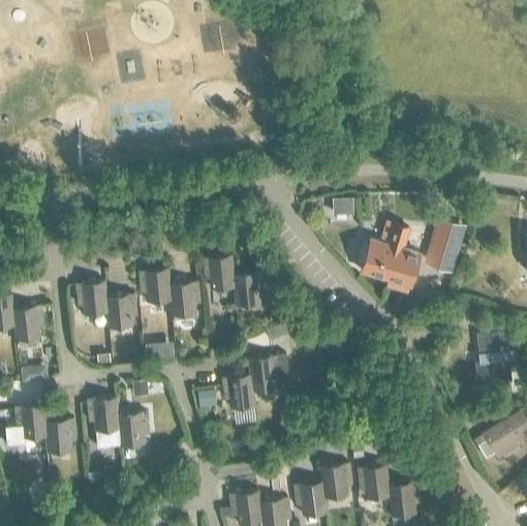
[(457,194),(454,208),(467,212),(471,198),(457,194)]
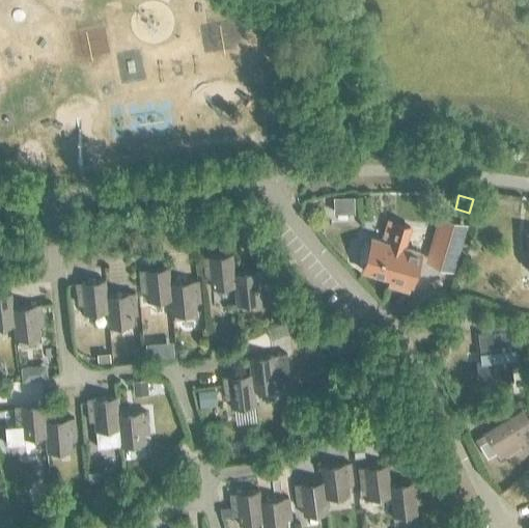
[(427,266),(455,274),(470,227),(441,220),(440,223),(427,266)]
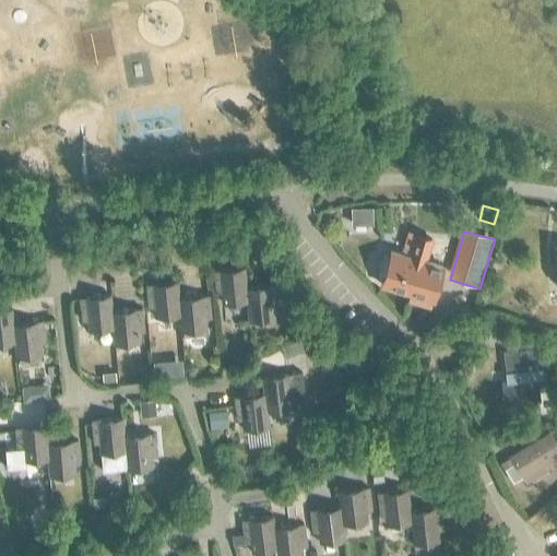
[(382,262),(379,273),(379,281),(383,282),(381,288),(434,303),(442,270),(425,264),(430,243),(416,239),(411,260),(391,255),(390,259),(386,258),(382,262)]
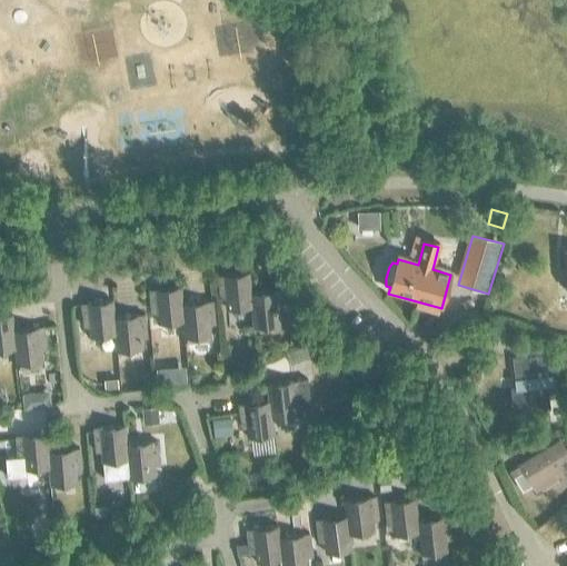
[(228,313),(252,309),(252,297),(250,276),(219,278),(221,303),(227,301),(228,313)]
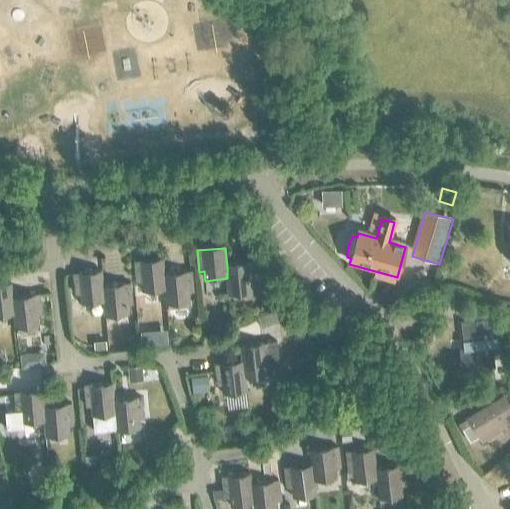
[(143,294),(165,292),(165,275),(163,260),(135,263),(137,284),(142,284),(143,294)]
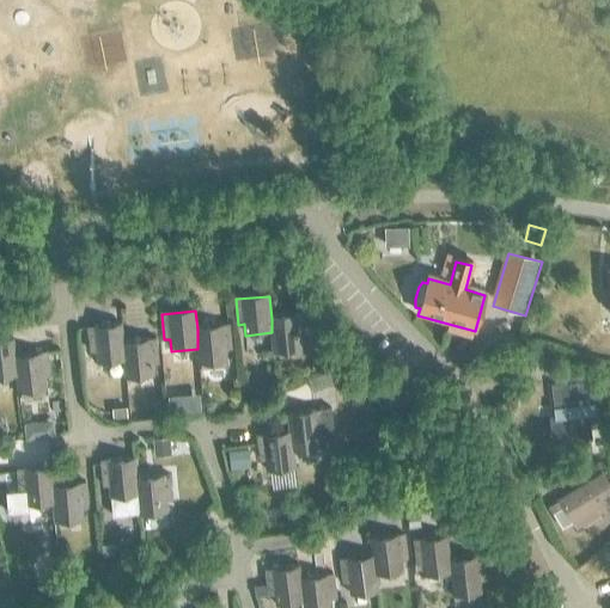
[(272,319),(272,332),(274,355),(302,351),(300,339),(305,339),(303,315),(272,319)]
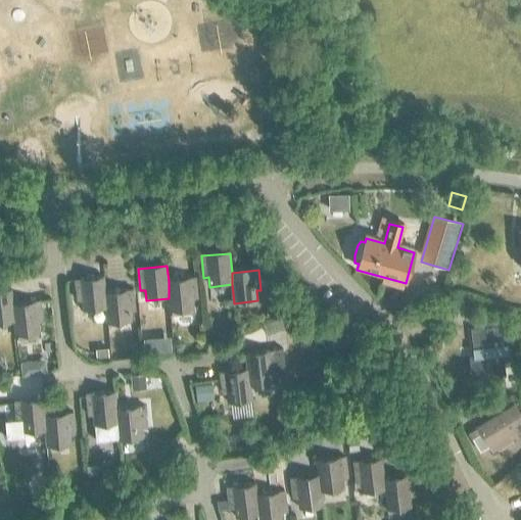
[(83,312),(105,310),(105,293),(103,279),(75,281),(77,302),(82,302),(83,312)]
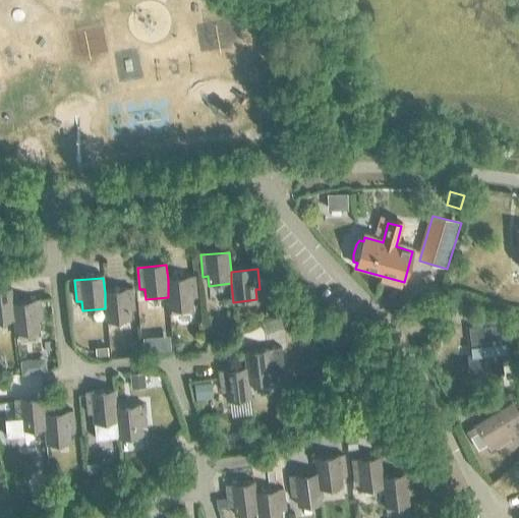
[(195,278),(168,280),(168,297),(170,317),(195,314),(194,300),(197,299),(195,278)]
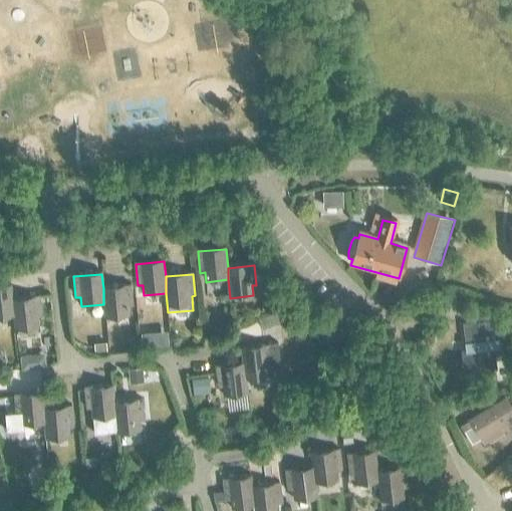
[(0,318),(14,317),(13,301),(11,286),(0,287),(0,318)]
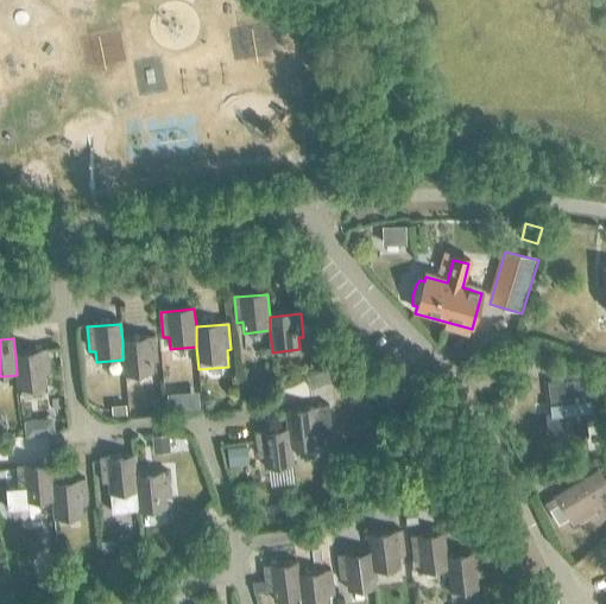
[(122,341),(122,360),(125,377),(153,375),(152,363),(157,363),(155,338),(122,341)]
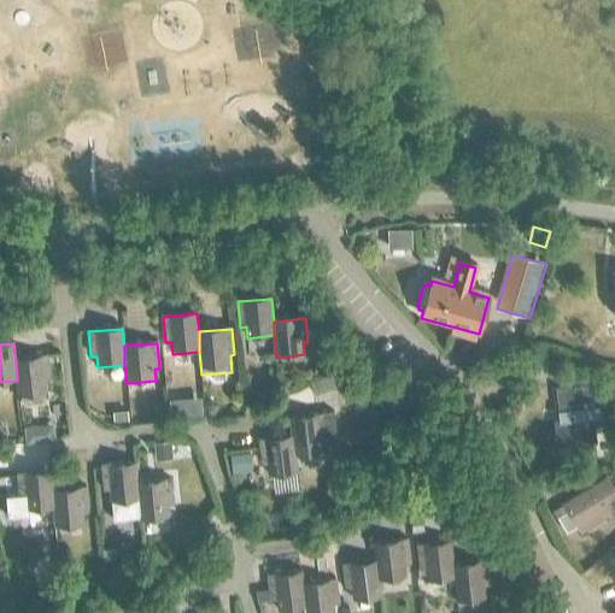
[(16,361),(17,381),(21,402),(47,400),(45,382),(51,381),(48,357),(16,361)]
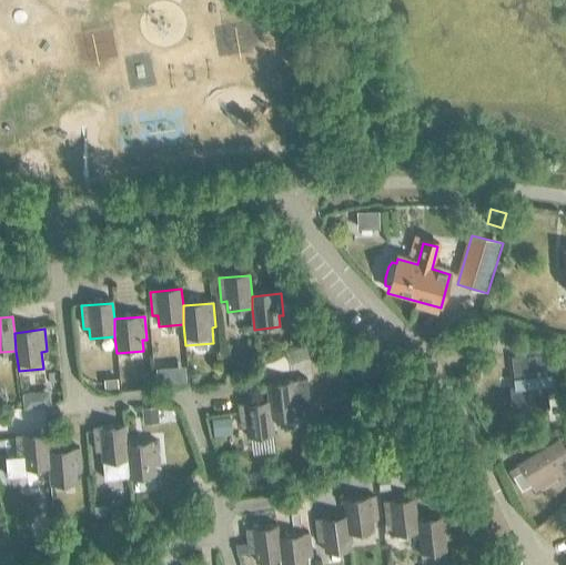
[(295,333),(301,344),(309,340),(304,329),(295,333)]
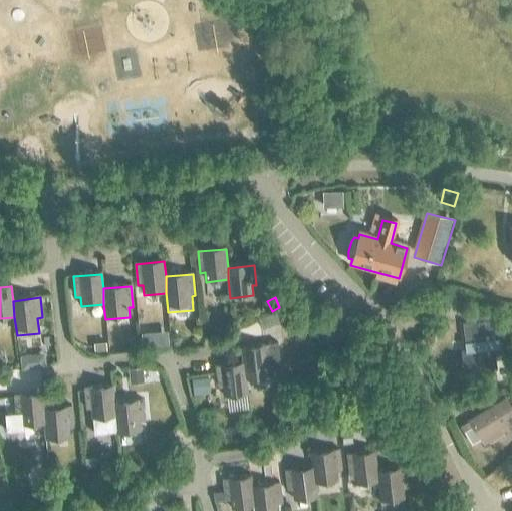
[(432,297),(420,304),(426,315),(438,308),(432,297)]
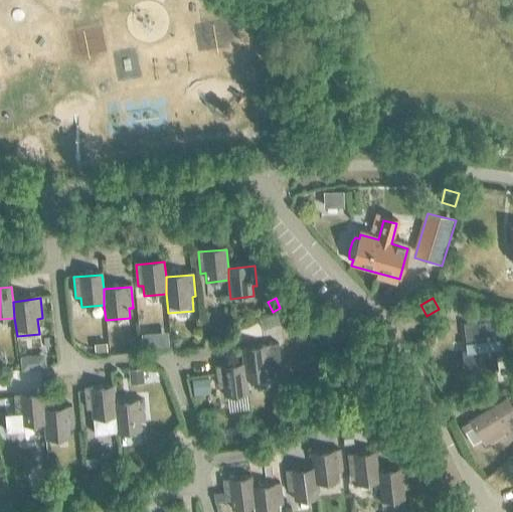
[(311,301),(300,308),(307,320),(318,313),(311,301)]
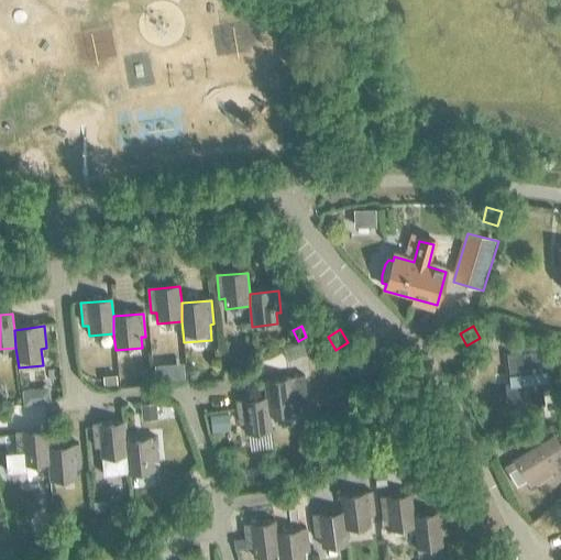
[(285,352),(289,363),(307,355),(303,344),(285,352)]
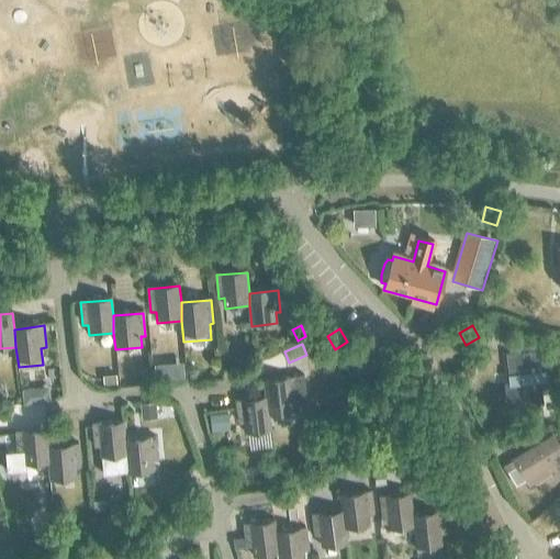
[(519,354),(507,356),(511,387),(507,388),(510,406),(541,403),(539,389),(548,388),(547,377),(544,346),(519,348),(519,354)]
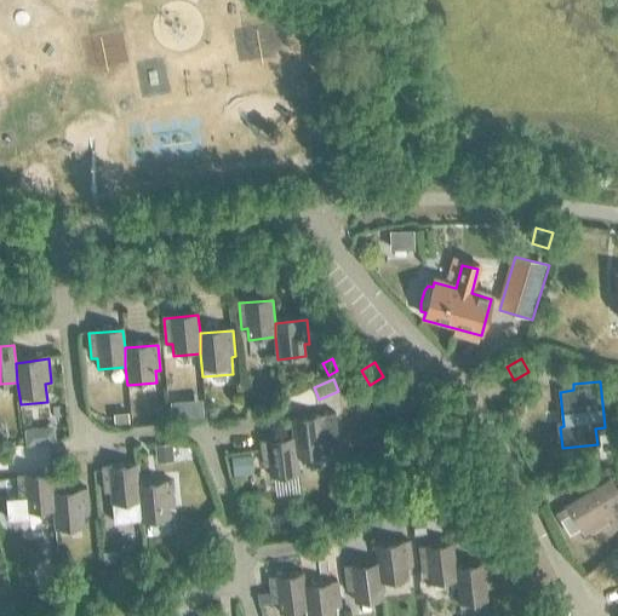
[(261,401),(251,404),(255,413),(263,409),(261,401)]
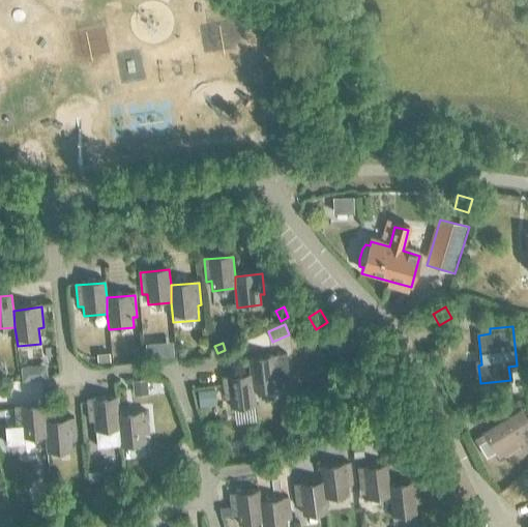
[(139,351),(132,354),(137,363),(144,359),(139,351)]
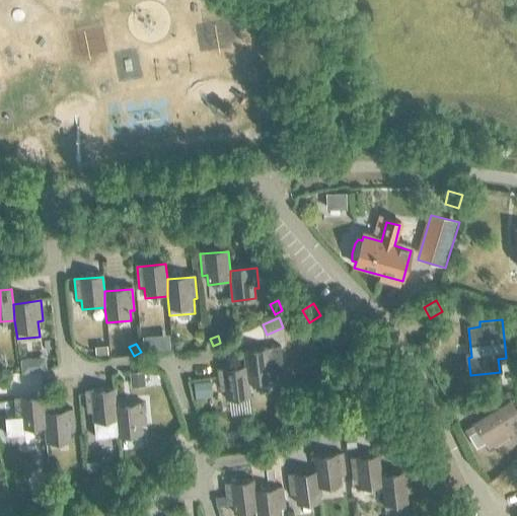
[(243,353),(245,368),(248,384),(271,382),(286,380),(283,348),(272,350),(243,353)]
